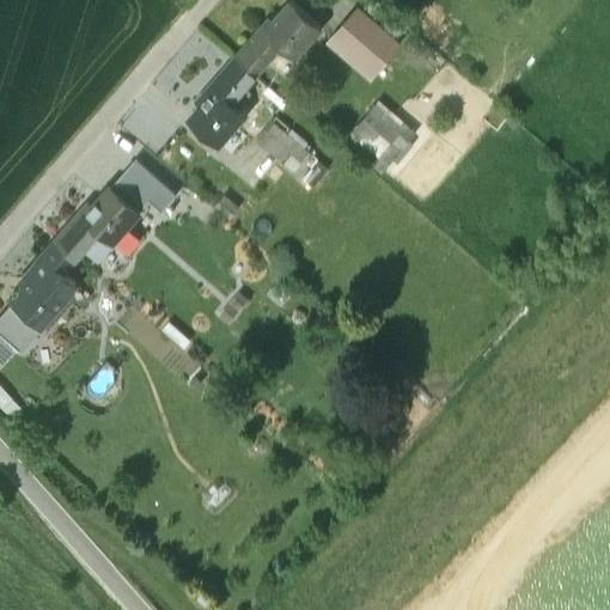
[(288,2),(270,24),(266,20),(245,44),(264,60),(276,46),(292,59),(318,28),(288,2)]
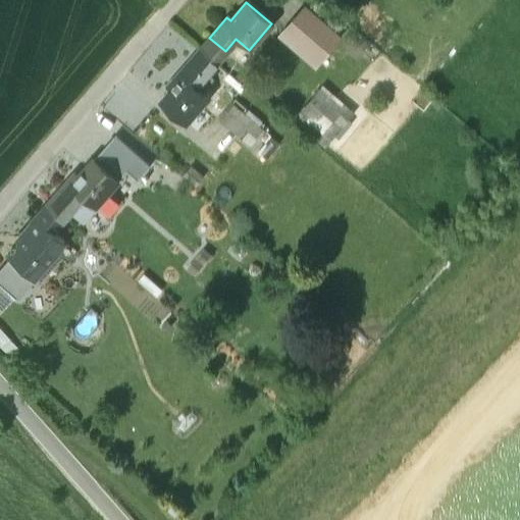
[(304,2),(277,34),(316,67),(343,36),(304,2)]
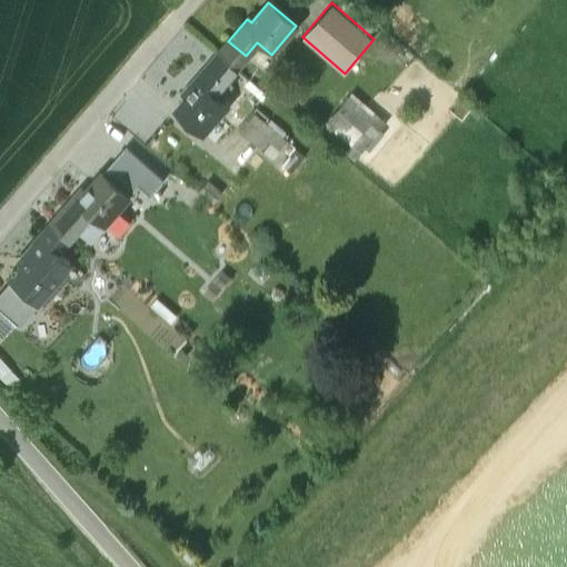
[(235,69),(246,56),(228,41),(217,55),(235,69)]
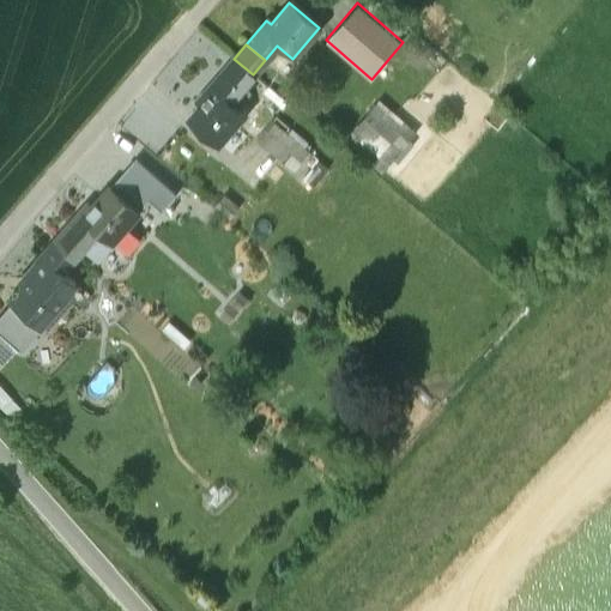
[(241,90),(253,74),(234,59),(222,73),(241,90)]
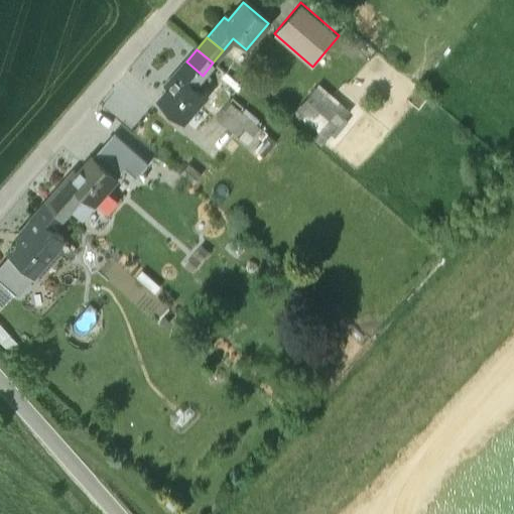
[(203,76),(186,61),(170,81),(173,85),(159,102),(182,121),(203,97),(193,88),(203,76)]
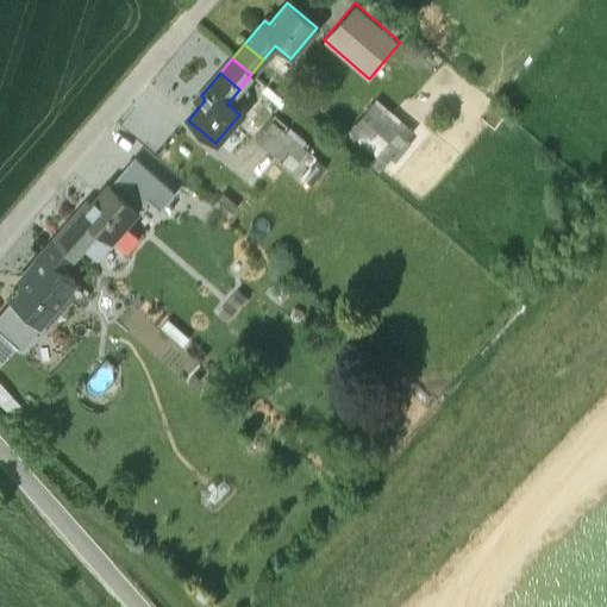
[(375,99),(346,133),(375,157),(369,164),(380,173),(414,131),(375,99)]
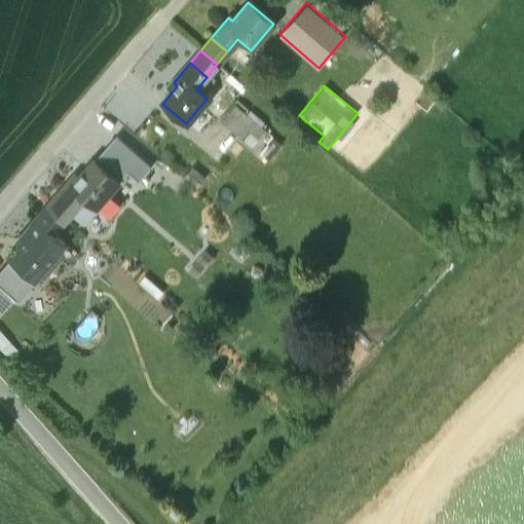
[(232,103),(218,119),(253,149),(267,132),(232,103)]
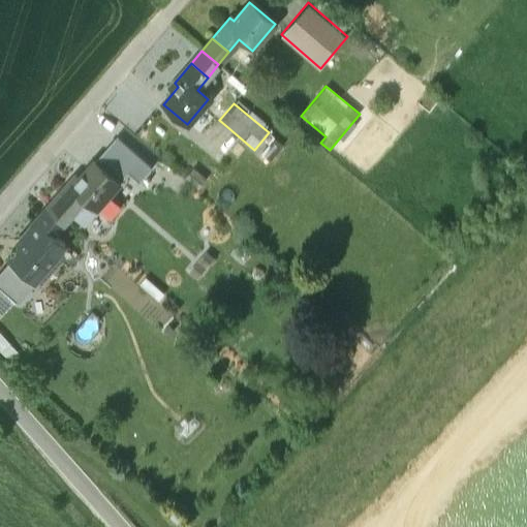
[(151,172),(115,141),(95,163),(119,185),(120,185),(127,176),(138,186),(151,172)]
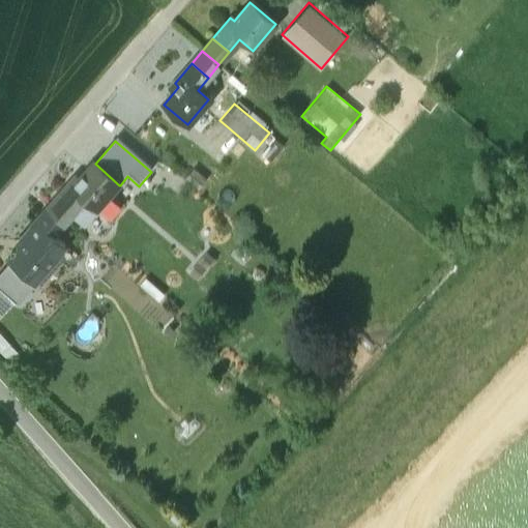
[(95,164),(80,181),(75,177),(46,210),(63,227),(71,217),(83,228),(120,185),(119,185),(95,164)]
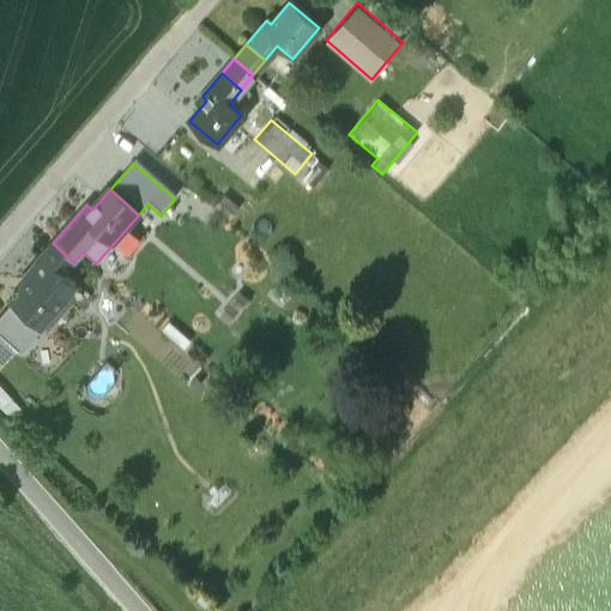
[(239,207),(222,194),(212,206),(229,219),(239,207)]
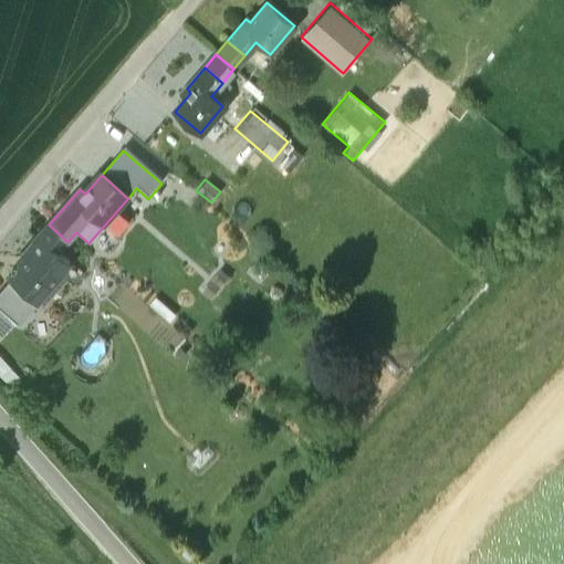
[(60,237),(47,226),(11,264),(14,268),(2,280),(7,284),(33,307),(59,280),(72,265),(51,247),(60,237)]
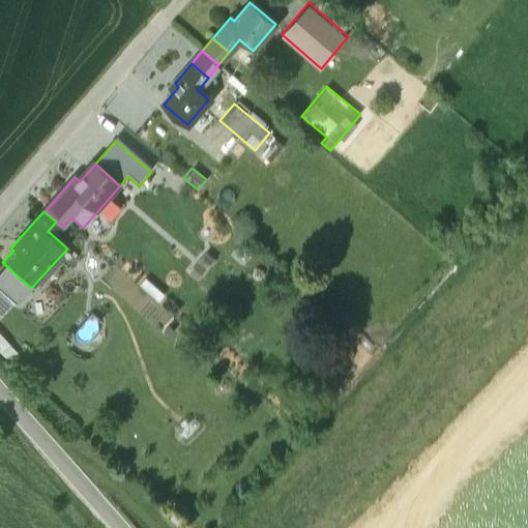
[(187,274),(197,281),(214,259),(206,253),(187,274)]
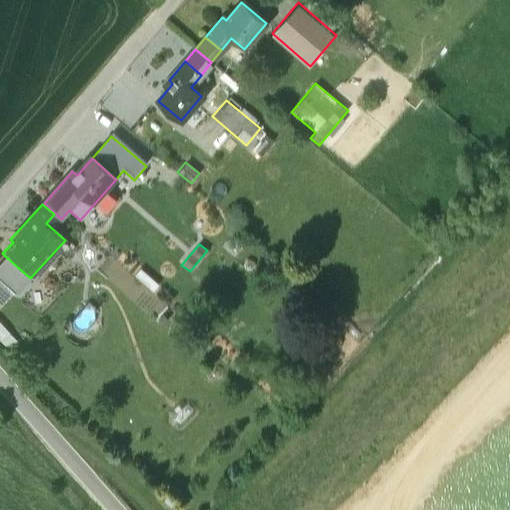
[(30,278),(6,257),(0,264),(0,283),(14,295),(30,278)]
